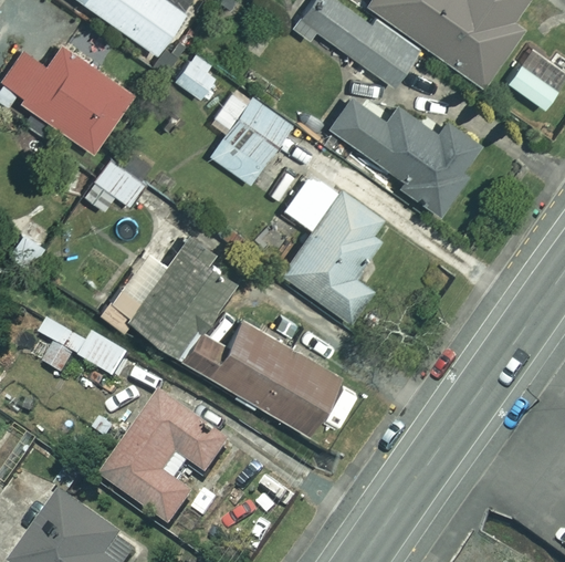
[(165,0),(77,0),(77,1),(156,58),(186,14),(165,0)]
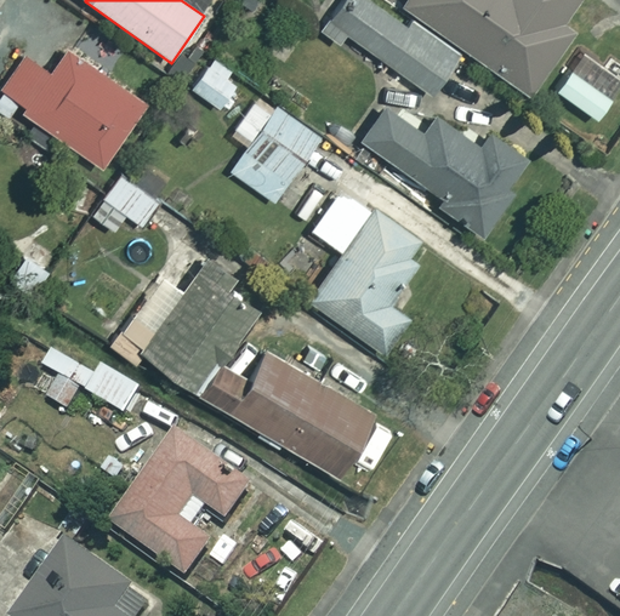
[(407,30),(363,0),(345,0),(320,33),(339,46),(346,36),(430,96),(459,57),(411,23),(407,30)]
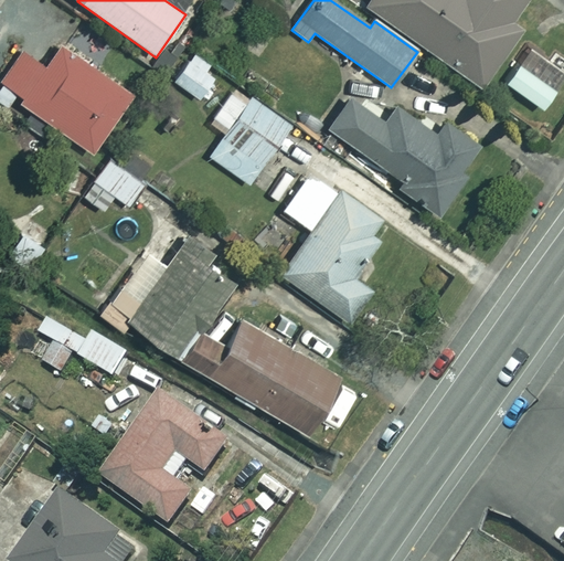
[(369,0),(364,7),(480,88),(523,27),(512,19),(525,0),(369,0)]
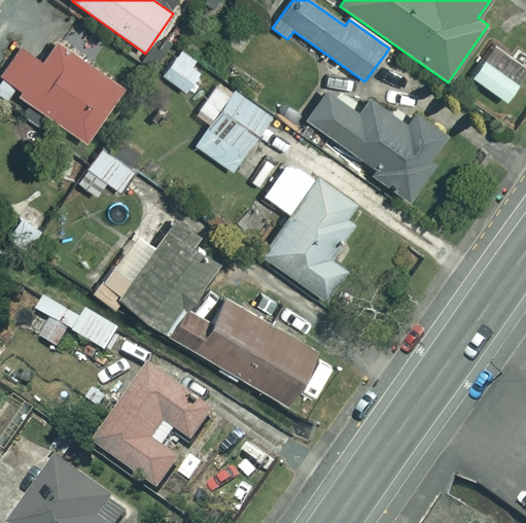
[(125,91),(57,44),(41,66),(20,50),(0,79),(0,97),(8,102),(13,94),(88,144),(125,91)]
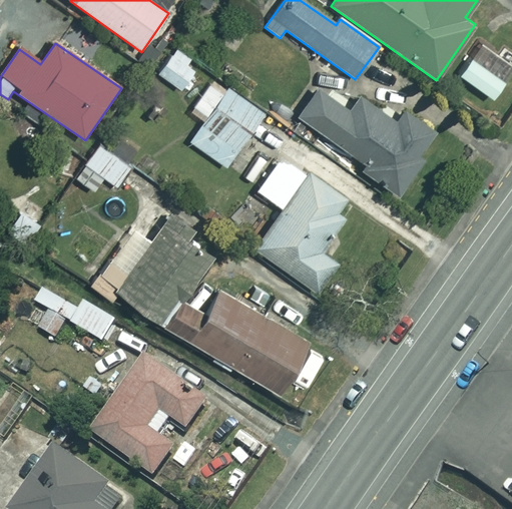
[(195,70),(174,54),(158,74),(178,91),(195,70)]
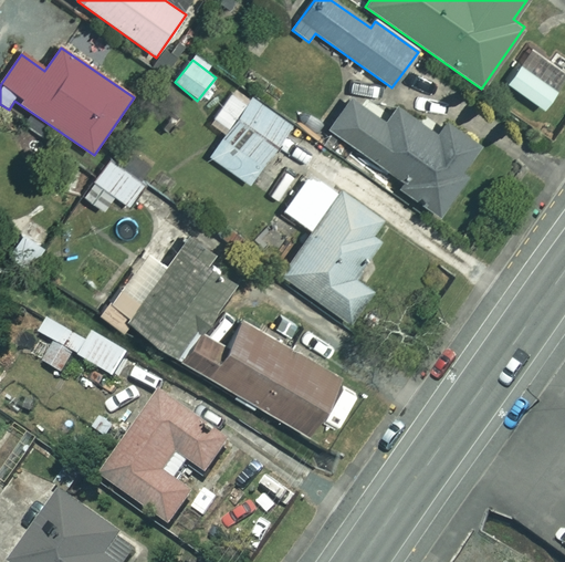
[(293,128),(236,89),(210,125),(226,136),(210,158),(252,187),(293,128)]
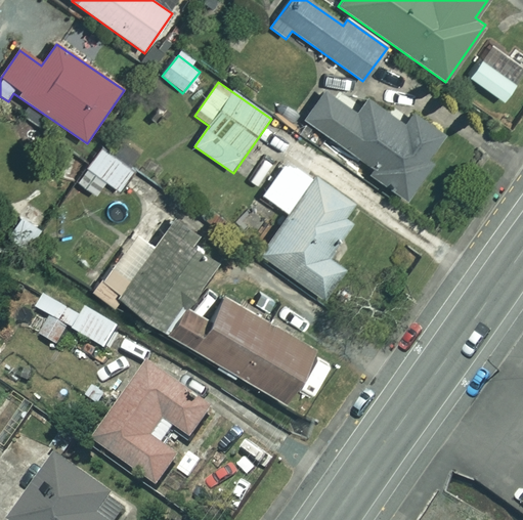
[(368,174),(408,203),(452,142),(416,115),(405,128),(368,100),(357,116),(323,91),(303,120),(372,169),(368,174)]
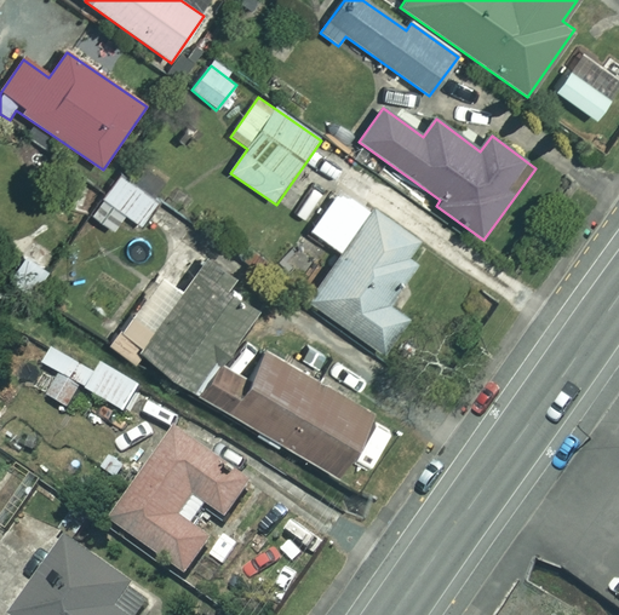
[(142,228),(172,180),(145,164),(132,183),(120,176),(92,217),(114,233),(125,217),(142,228)]
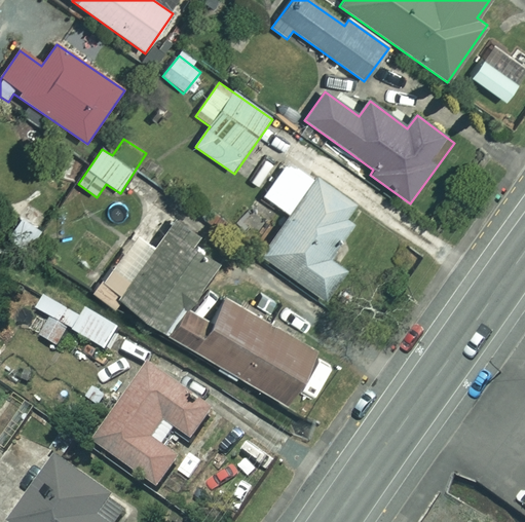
[(361,213),(289,161),(263,197),(290,216),(261,256),(326,301),(347,270),(329,257),(361,213)]
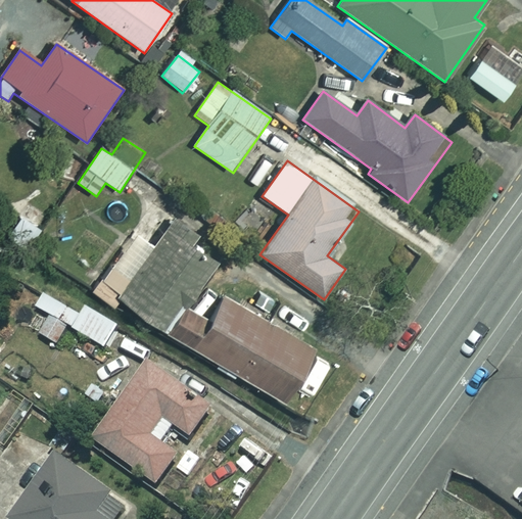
[(41,232),(22,219),(7,238),(26,251),(41,232)]
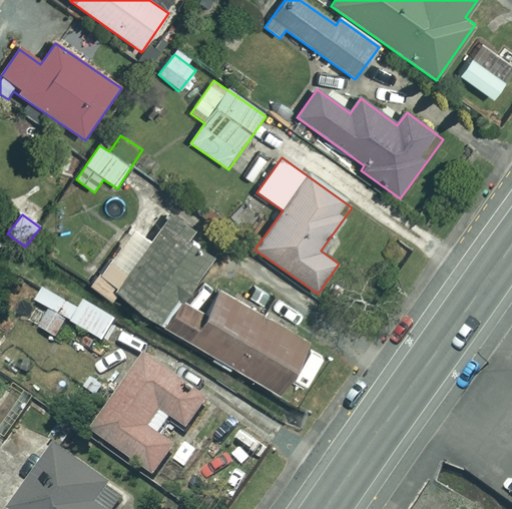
[(196,233),(172,215),(150,244),(133,231),(91,288),(109,301),(117,291),(159,322),(177,297),(183,302),(213,262),(189,242),(196,233)]
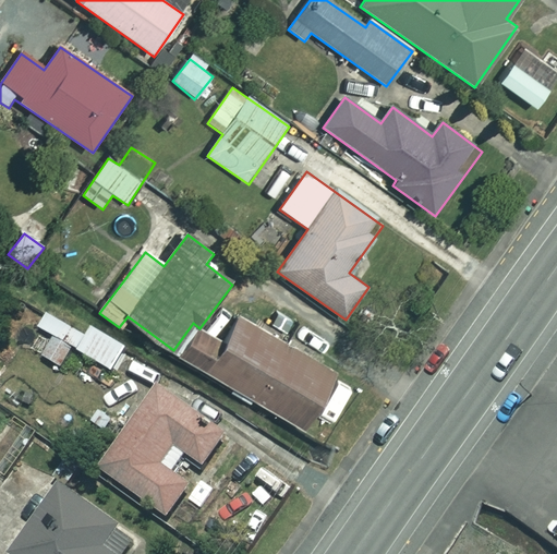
[(59,347),(46,368),(62,377),(74,357),(116,382),(130,358),(55,312),(40,336),(59,347)]
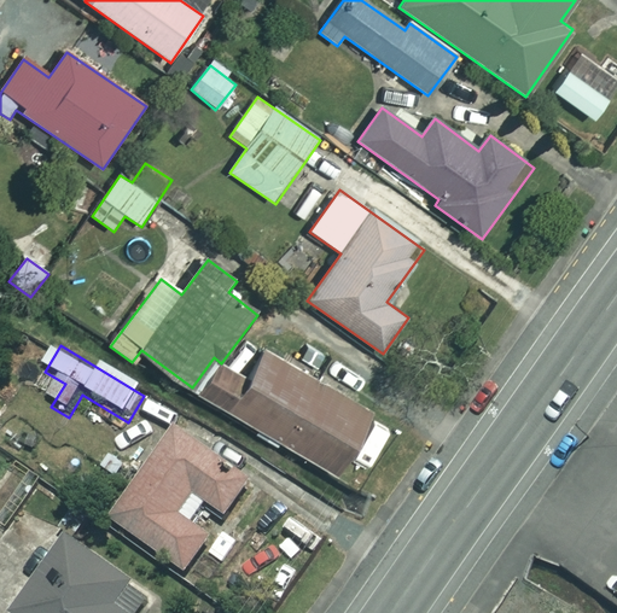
[(257,430),(252,438),(278,453),(284,444),(338,477),(373,416),(358,408),(373,381),(329,355),(313,381),(265,354),(249,380),(221,365),(202,397),(257,430)]
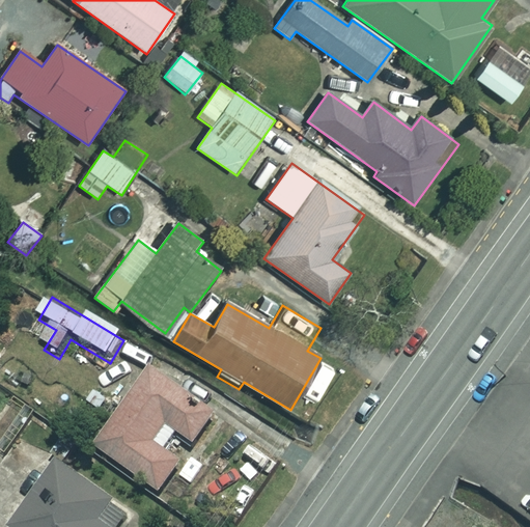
[(225,420),(158,372),(101,453),(164,498),(187,467),(170,455),(183,438),(203,452),(225,420)]
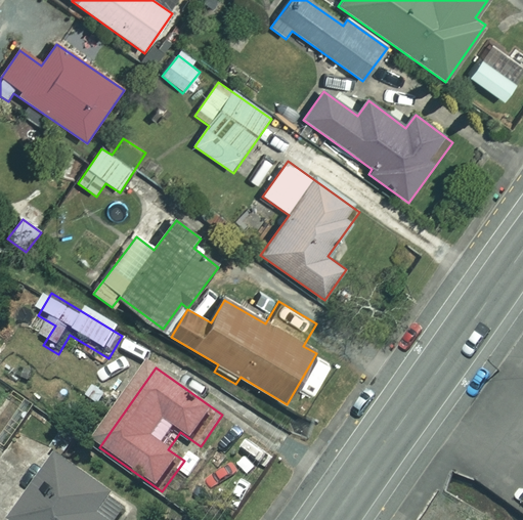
[(0,413),(13,395),(0,386),(0,413)]
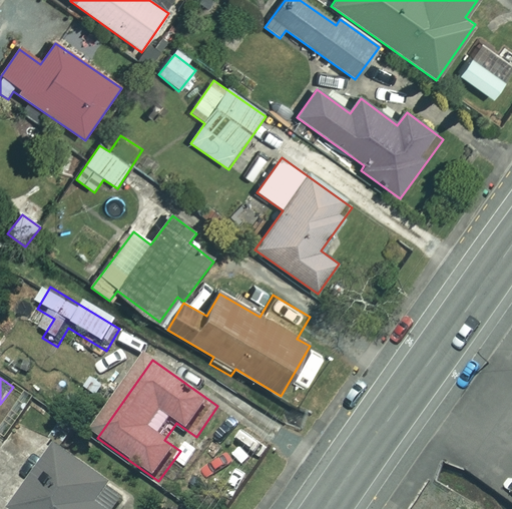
[(213,443),(200,433),(181,457),(194,467),(213,443)]
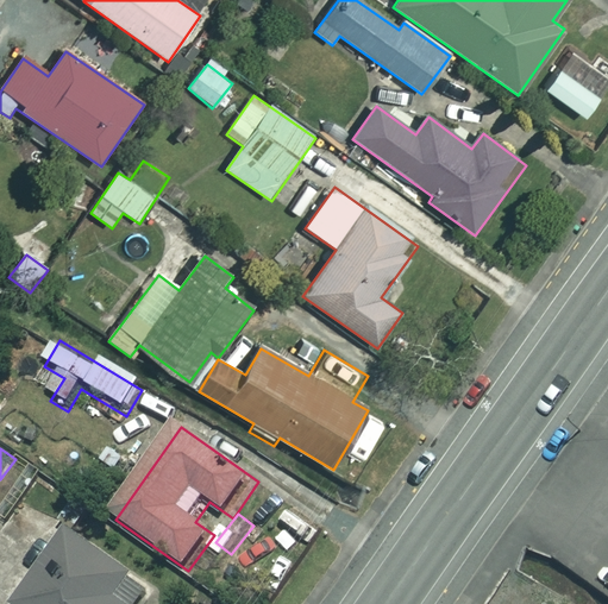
[(151,603),(157,596),(71,534),(20,603),(151,603)]
